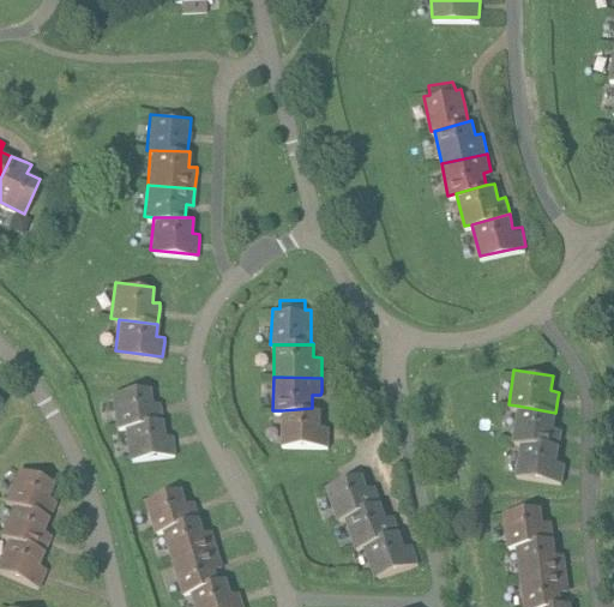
[(115,426),(124,425),(163,421),(161,406),(161,400),(152,401),(150,385),(110,390),(115,426)]
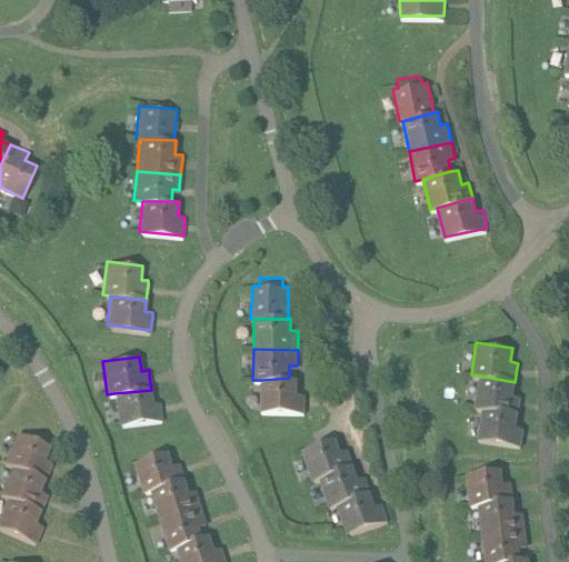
[(473,405),(481,408),(517,414),(520,399),(520,395),(512,394),(515,382),(479,375),(473,405)]
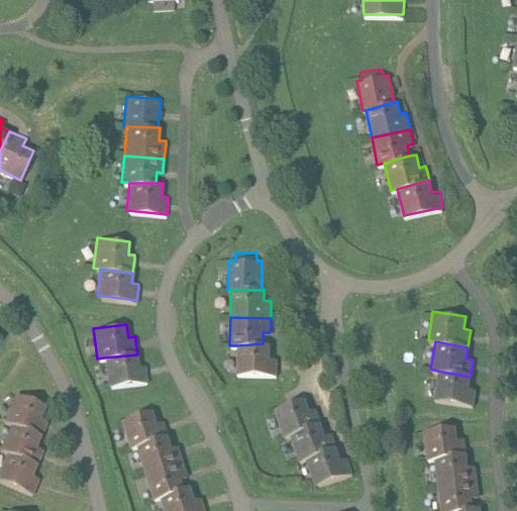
[(270,343),(263,343),(237,345),(236,373),(277,374),(277,361),(277,356),(270,356),(270,343)]
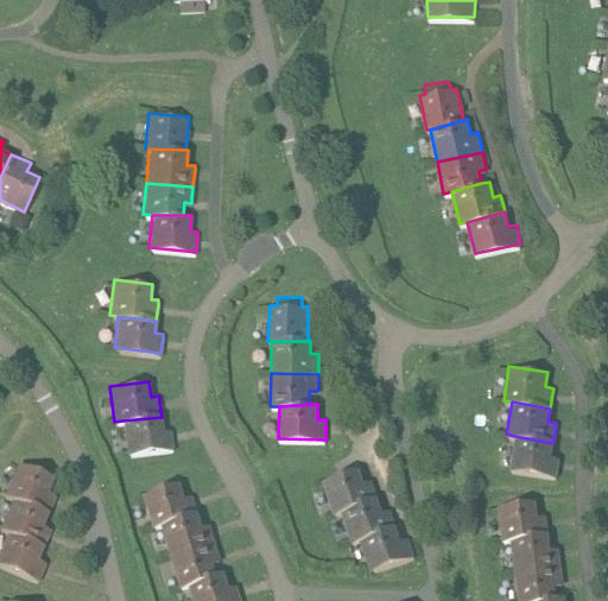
[(162,417),(122,421),(127,453),(173,447),(172,432),(171,426),(163,428),(162,417)]
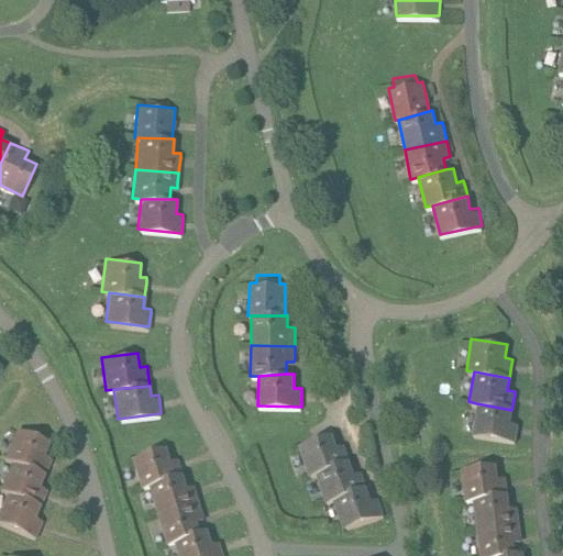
[(511,410),(476,403),(472,433),(515,440),(517,426),(518,423),(510,421),(511,410)]
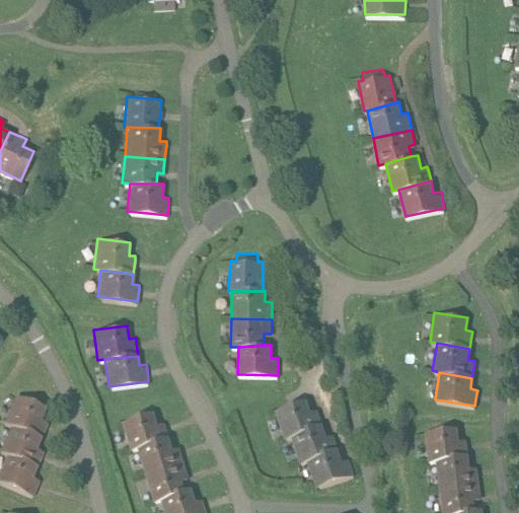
[(41,418),(46,407),(15,393),(3,421),(9,424),(42,436),(46,425),(47,421),(41,418)]
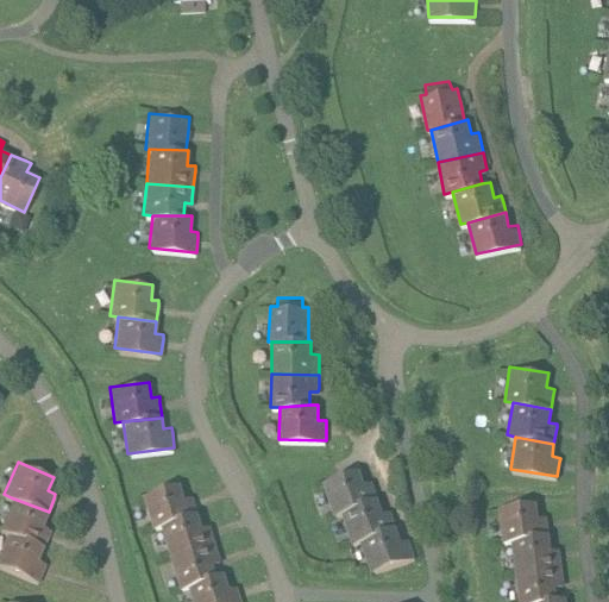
[(333,513),(341,510),(378,497),(374,483),(372,480),(364,482),(359,468),(322,480),(333,513)]
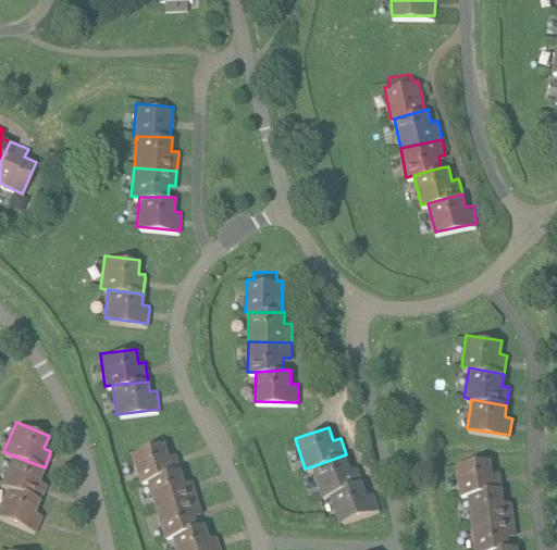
[(140,480),(148,478),(182,470),(177,455),(176,451),(169,453),(165,440),(131,451),(140,480)]
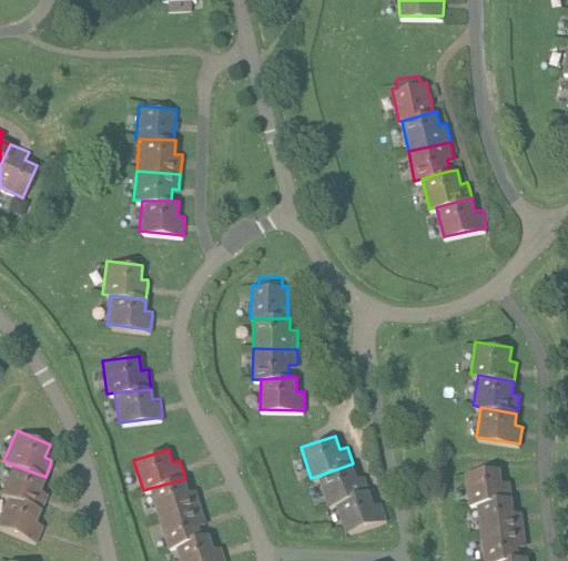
[(46,477),(10,463),(0,488),(0,492),(4,496),(40,509),(44,496),(47,491),(40,489),(46,477)]
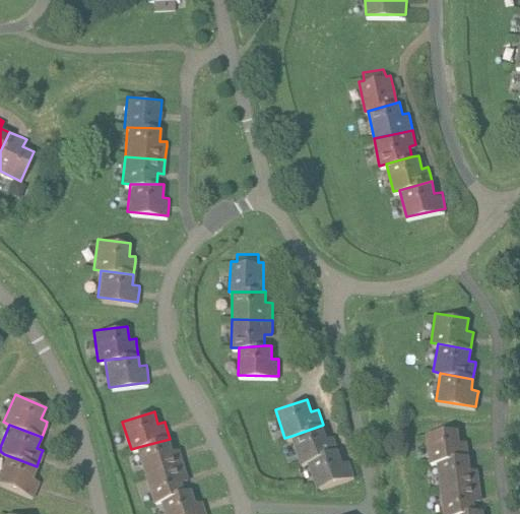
[(301,462),(308,460),(339,450),(337,443),(334,434),(327,436),(323,425),(291,436),(301,462)]
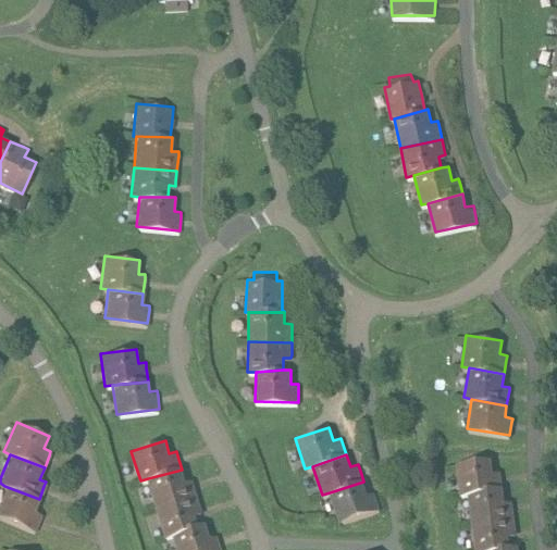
[(460,494),(468,492),(503,488),(500,475),(500,470),(493,471),(491,458),(456,462),(460,494)]
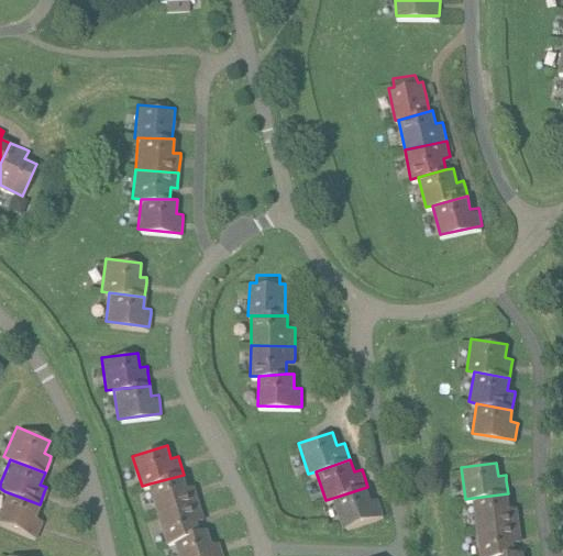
[(158,515),(200,503),(196,489),(195,482),(187,485),(184,475),(150,484),(158,515)]
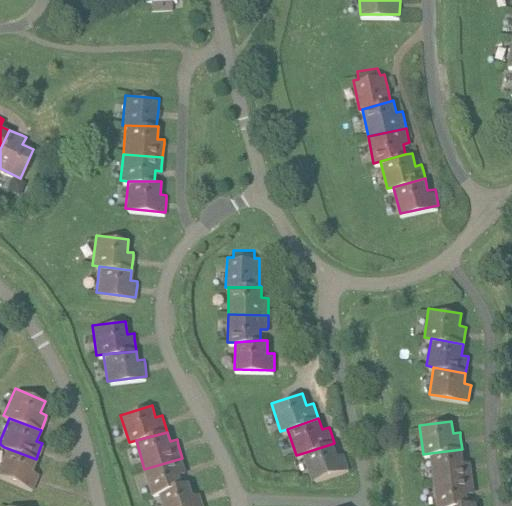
[(334,443),(303,453),(312,479),(349,466),(344,451),(337,452),(335,446),(334,443)]
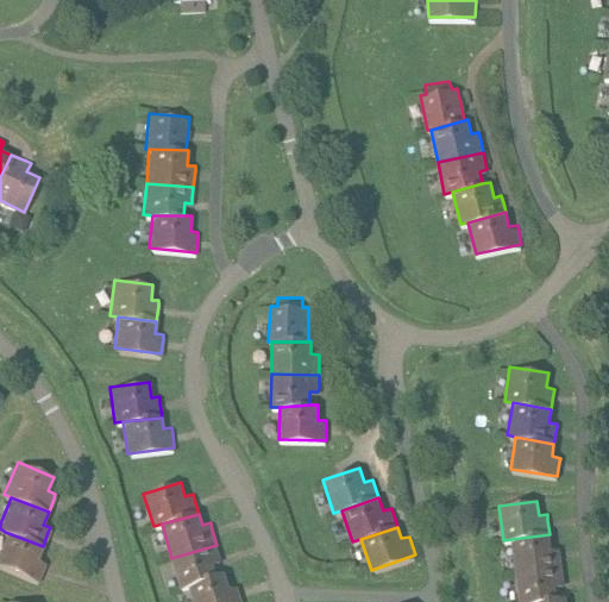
[(43,546),(5,532),(0,545),(0,563),(38,579),(44,565),(45,562),(38,558),(43,546)]
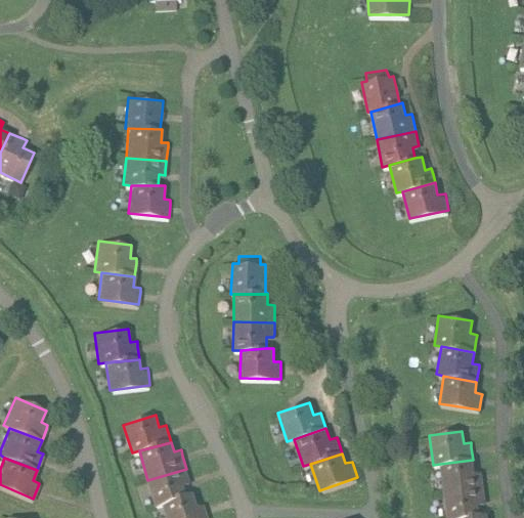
[(443,493),(484,488),(482,474),(482,470),(475,471),(473,460),(440,464),(443,493)]
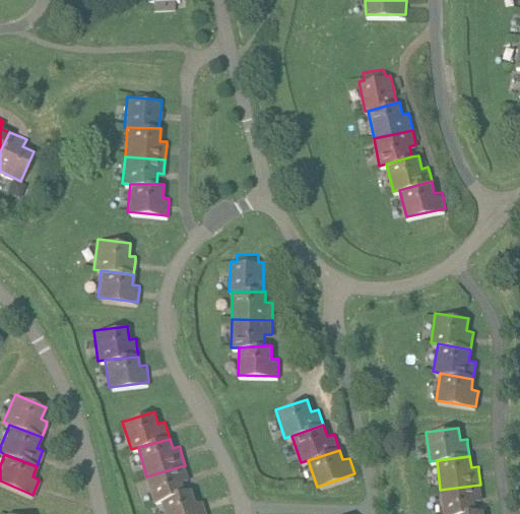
[(154,502),(160,500),(185,490),(182,479),(189,477),(188,473),(185,465),(146,476),(154,502)]
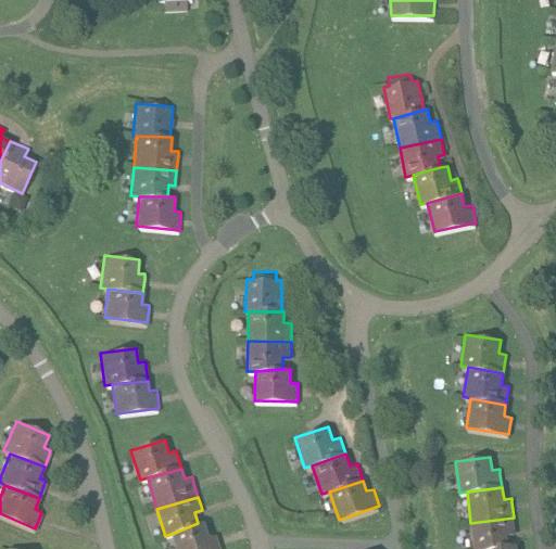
[(474,548),(488,548),(509,545),(508,534),(515,532),(515,527),(514,518),(470,523),(474,548)]
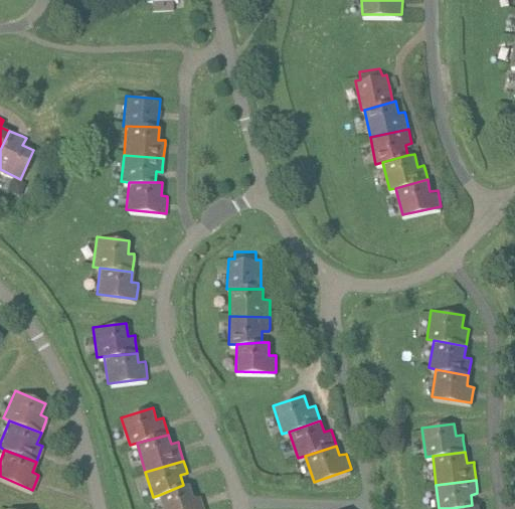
[(190,483),(183,485),(159,495),(163,508),(205,508),(202,497),(201,493),(194,495),(190,483)]
